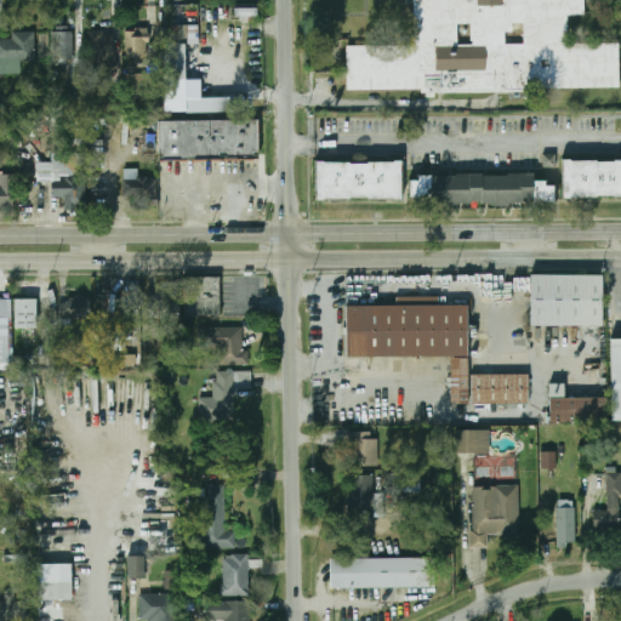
[(347,39),(415,38),(414,0),(584,0),(584,9),(568,9),(568,36),(619,36),(619,80),(533,81),(533,85),(422,86),(422,83),(347,83),(347,39)]
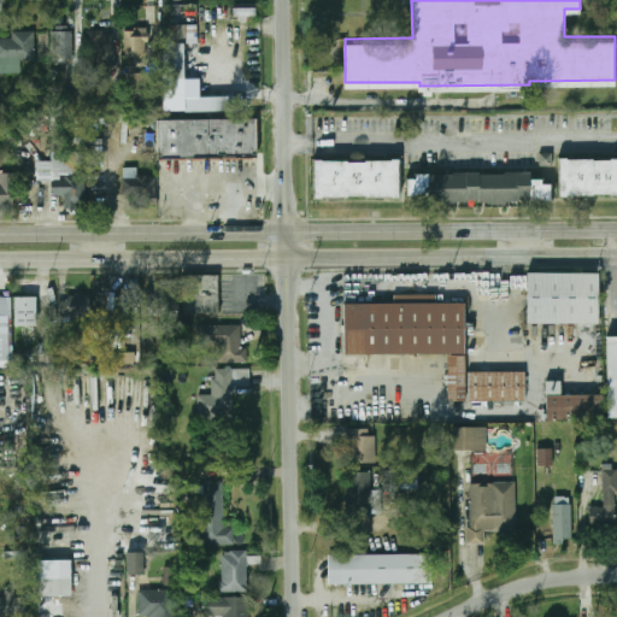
[(164,80),(184,80),(184,25),(164,25),(164,80)]
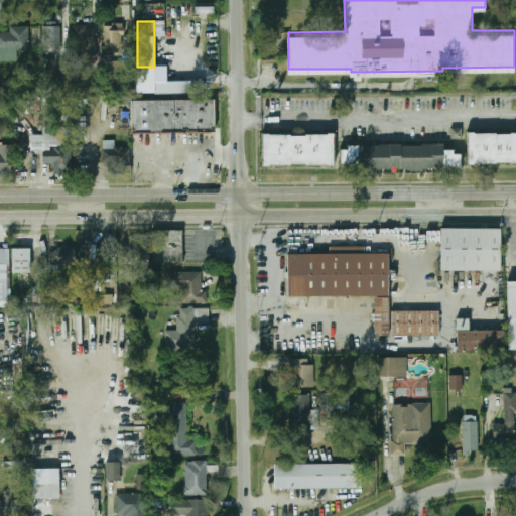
[(104,49),(123,49),(123,25),(104,25),(104,49)]
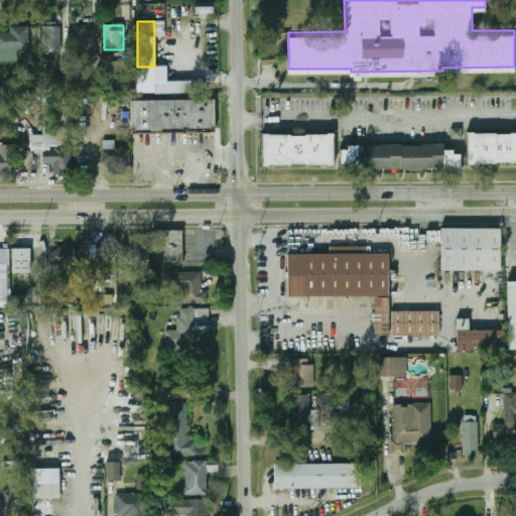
[(29,26),(10,26),(10,31),(0,31),(0,51),(29,51),(29,26)]
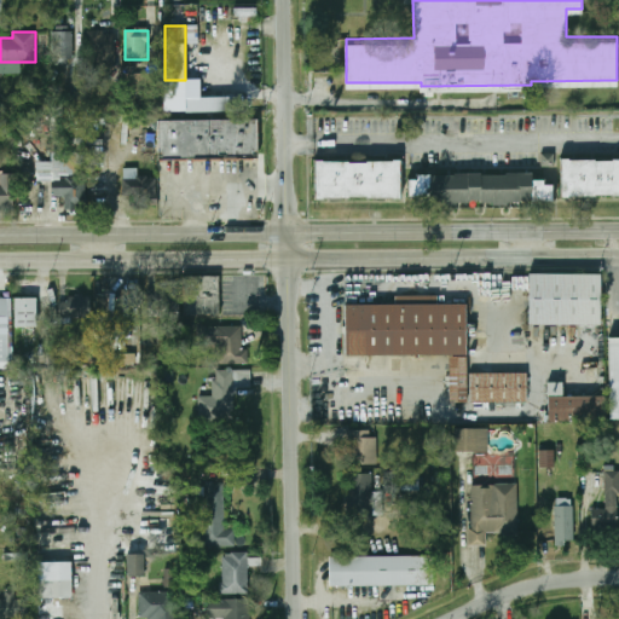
[(52,65),(73,65),(73,32),(52,32),(52,65)]
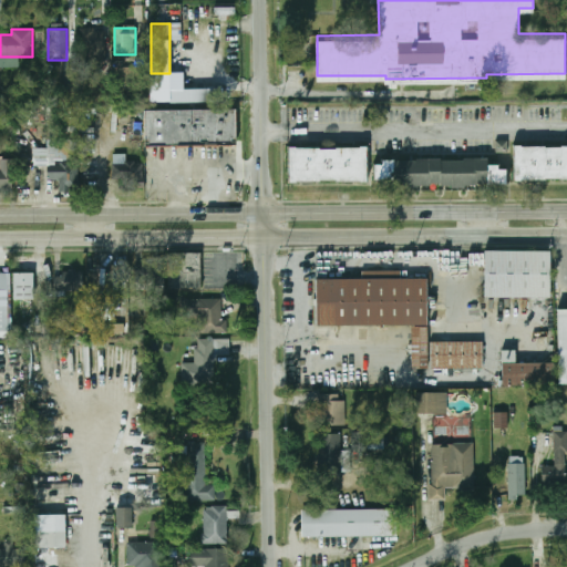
[(105,62),(105,29),(81,29),(80,62),(105,62)]
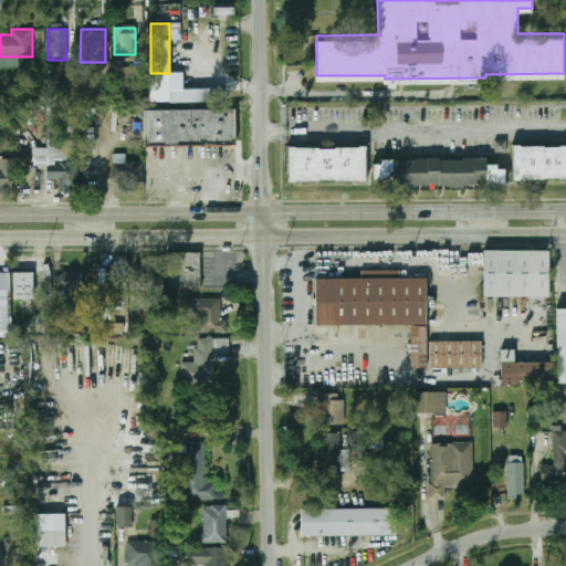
[(169,103),(223,102),(223,88),(169,90),(169,103)]
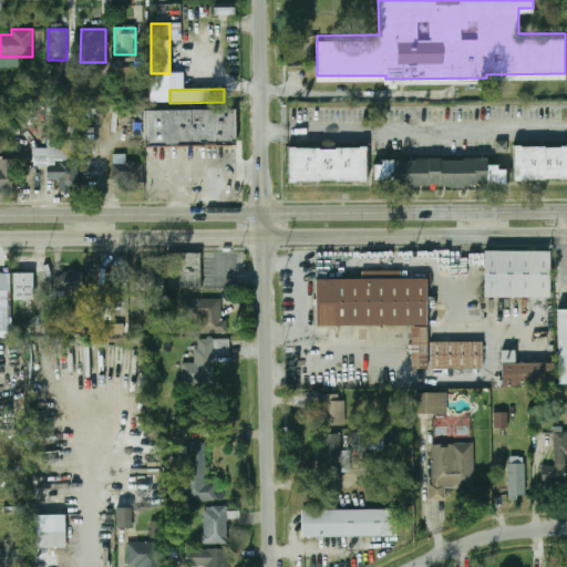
[(147,111),(238,110),(239,144),(147,145),(147,111)]
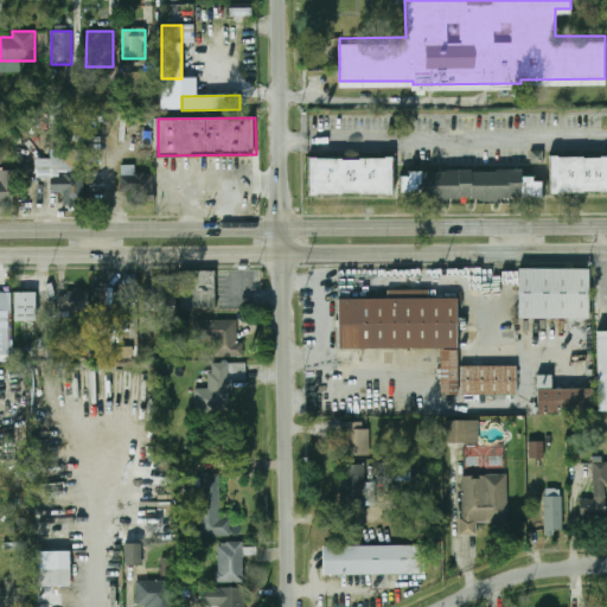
[(551,151),(606,149),(606,190),(553,192),(551,151)]
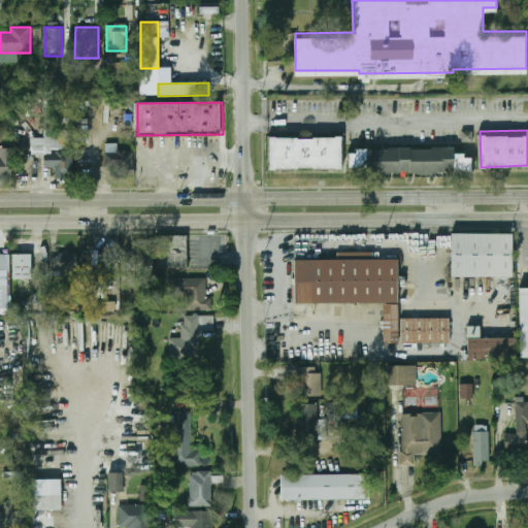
[(69,131),(51,131),(51,153),(44,153),(44,167),(55,167),(55,178),(69,178),(69,131)]
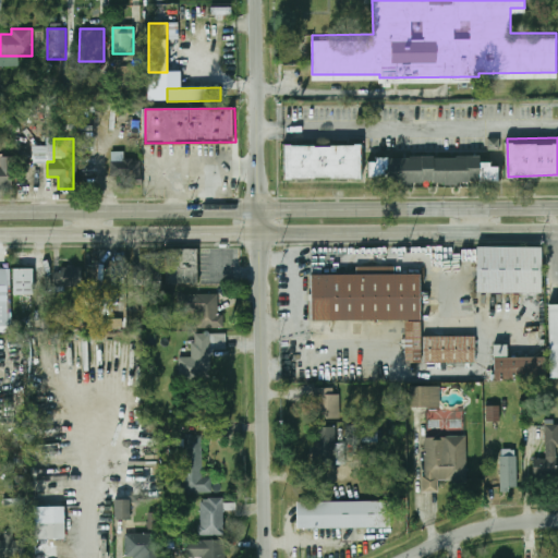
[(286,143),(363,143),(363,178),(286,178),(286,143)]
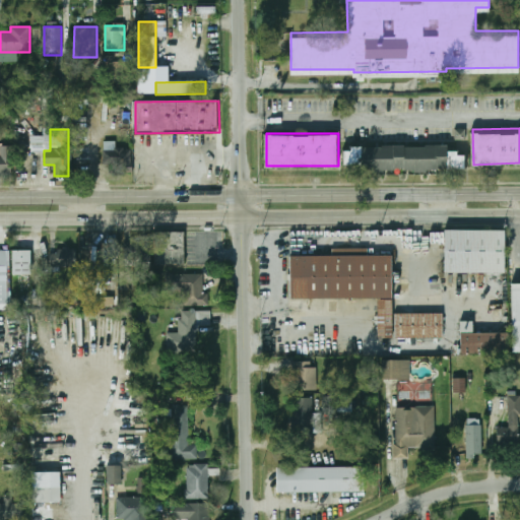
[(0,177),(10,177),(10,145),(0,144),(0,177)]
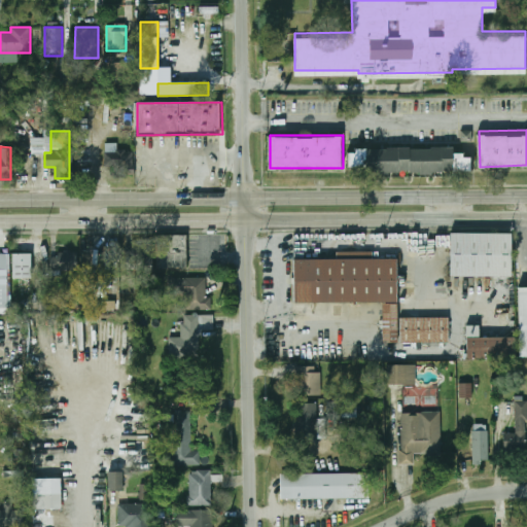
[(367,150),(455,149),(455,172),(367,173),(367,150)]
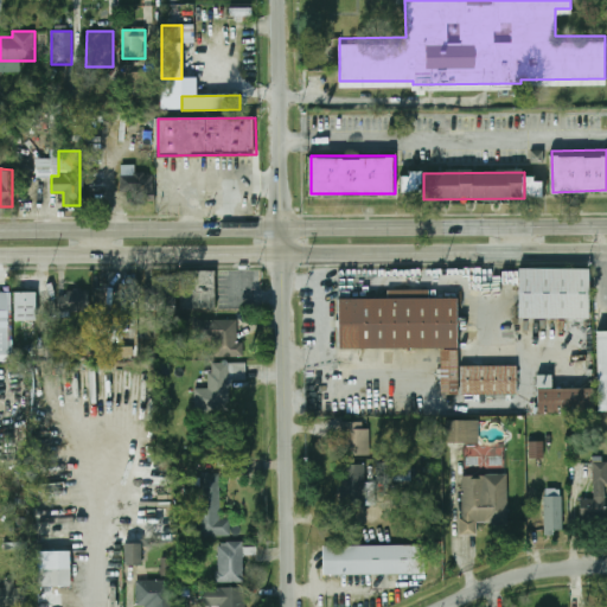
[(119,192),(132,192),(132,204),(152,204),(152,173),(119,173),(119,192)]
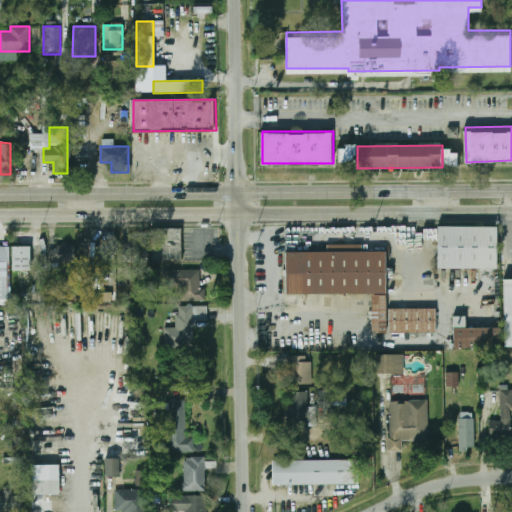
[(439,226),(500,225),(501,272),(440,274),(439,226)]
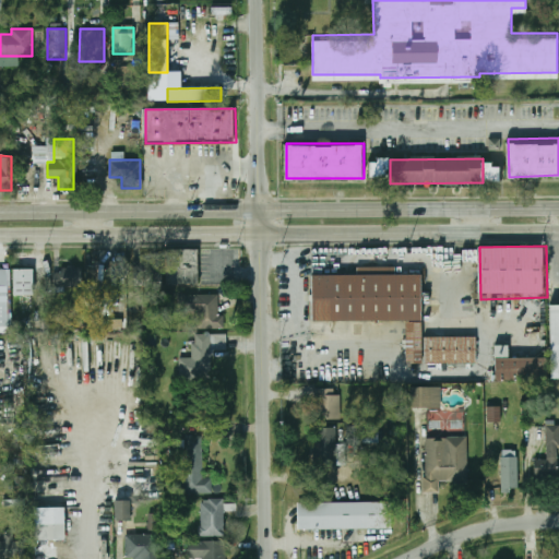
[(199,250),(166,250),(166,285),(199,285),(199,250)]
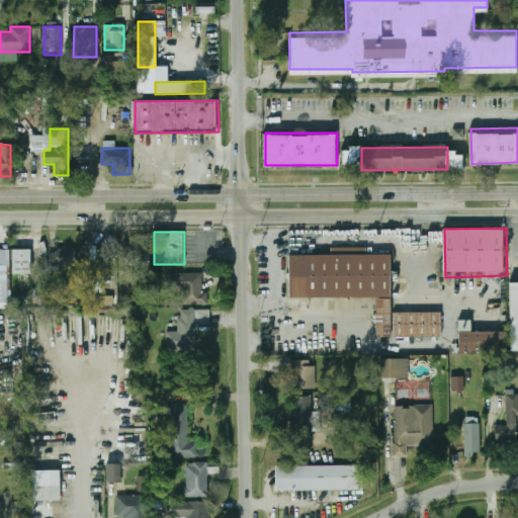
[(49,267),(76,267),(76,248),(49,248),(49,267)]
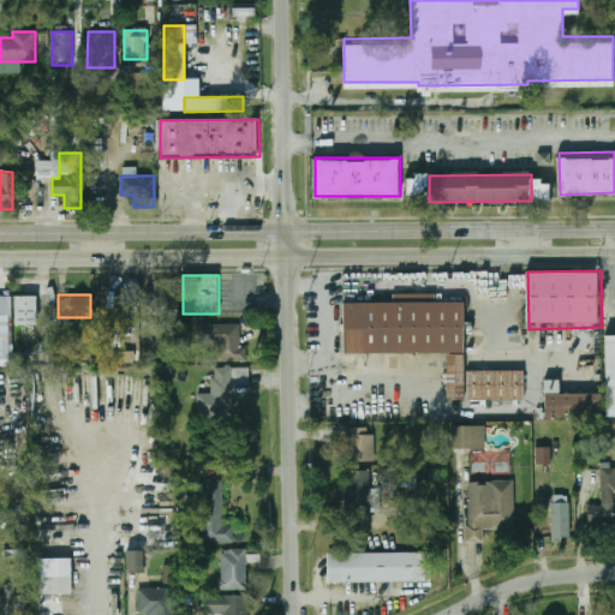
[(15,326),(37,326),(37,297),(15,297),(15,326)]
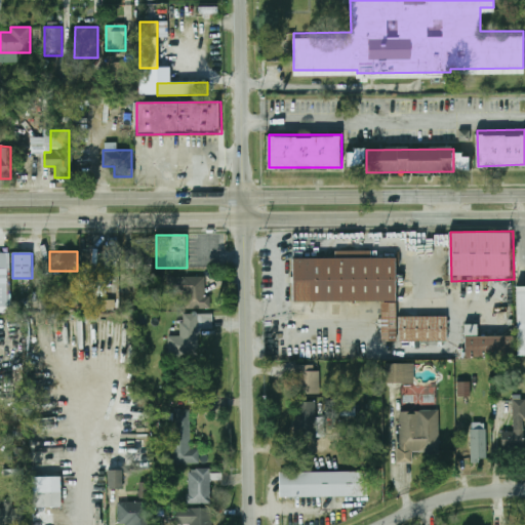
[(295,260),(397,258),(398,299),(296,301),(295,260)]
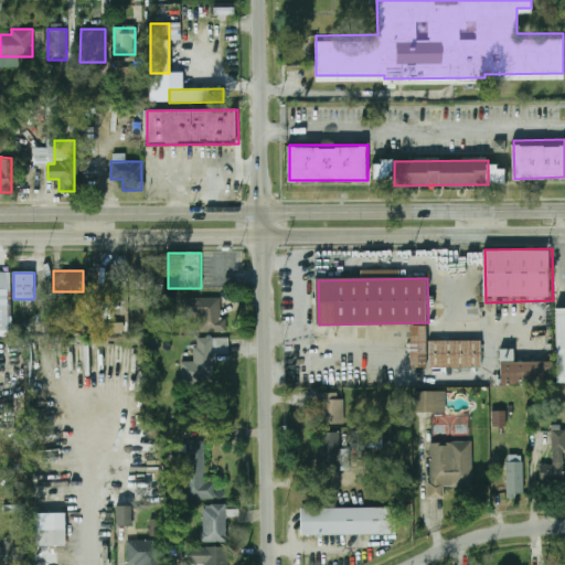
[(9,289),(0,289),(0,332),(9,332),(9,289)]
